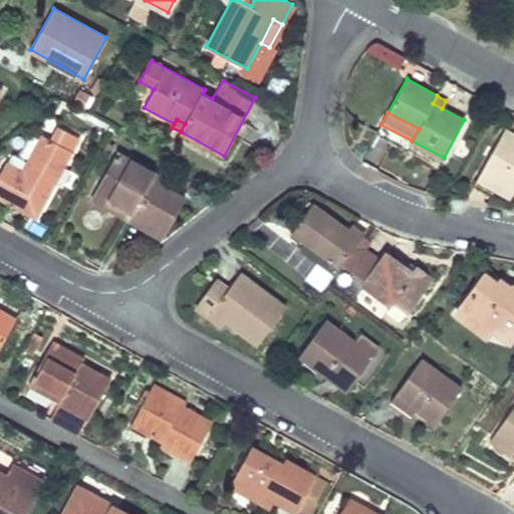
[(5,162),(0,171),(0,197),(35,217),(79,139),(59,125),(51,140),(41,135),(22,172),(5,162)]
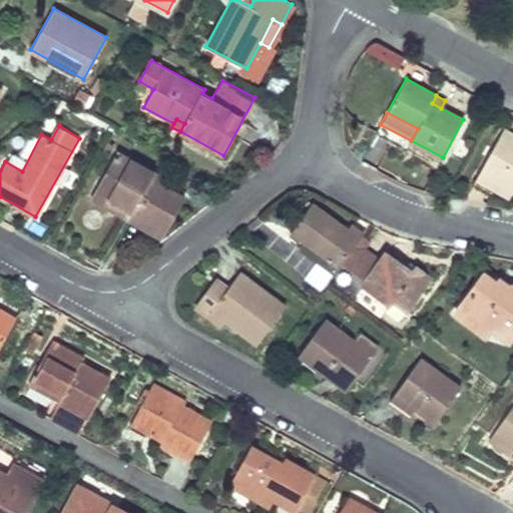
[(512,134),(503,129),(483,166),(499,174),(495,179),(511,187),(512,188),(512,134)]
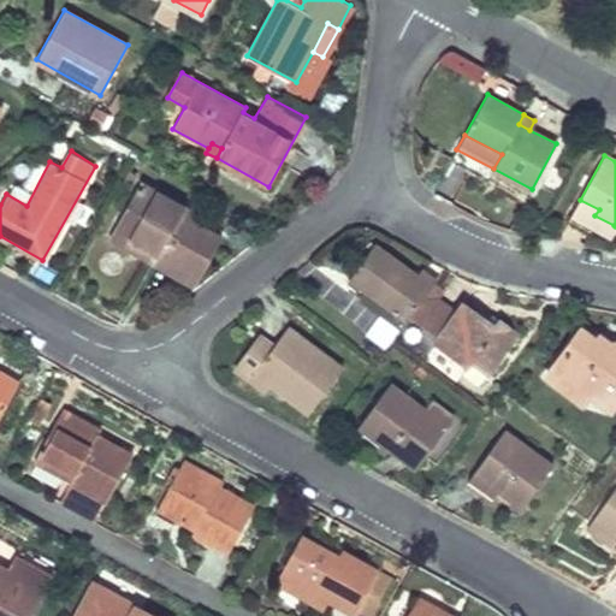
[(140,182),(114,229),(158,254),(154,261),(195,284),(220,237),(188,219),(179,214),(184,206),(140,182)]
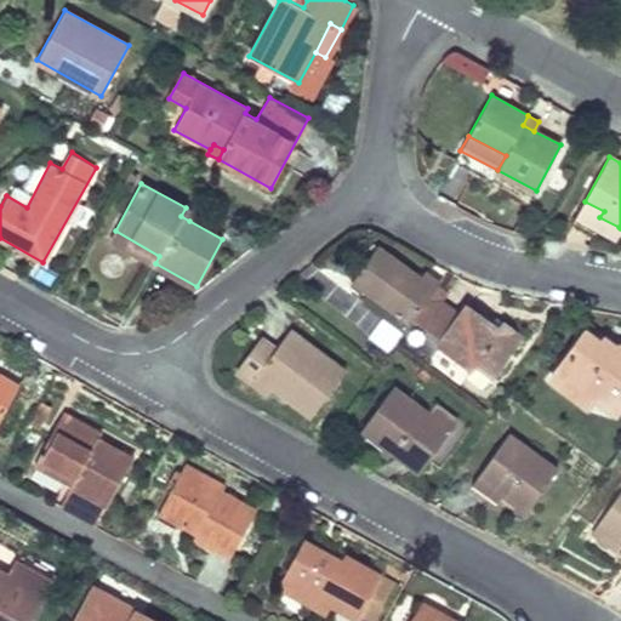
[(585,201),(576,215),(614,235),(619,227),(599,217),(604,211),(585,201)]
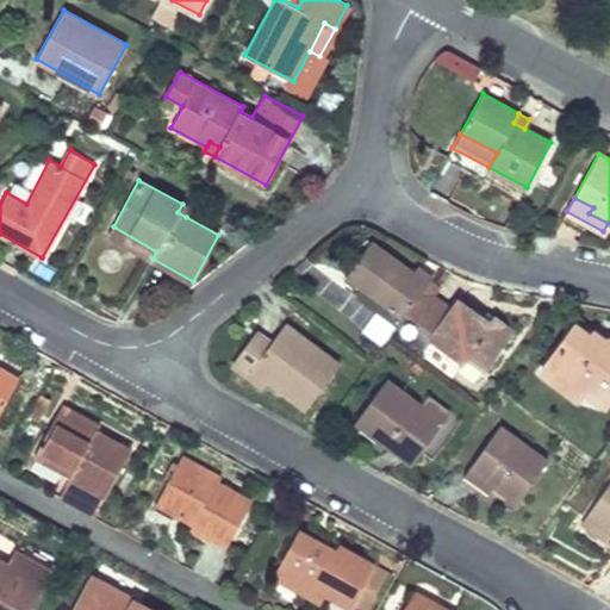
[(182,204),(178,212),(186,217),(191,209),(182,204)]
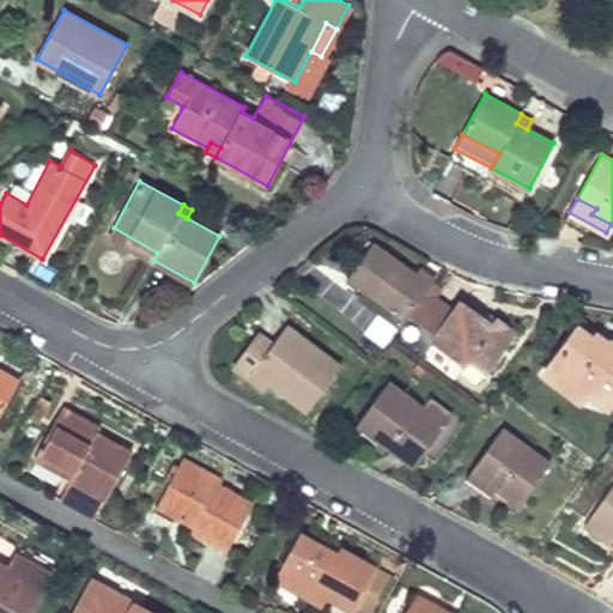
[(114,228),(108,236),(153,260),(157,253),(114,228)]
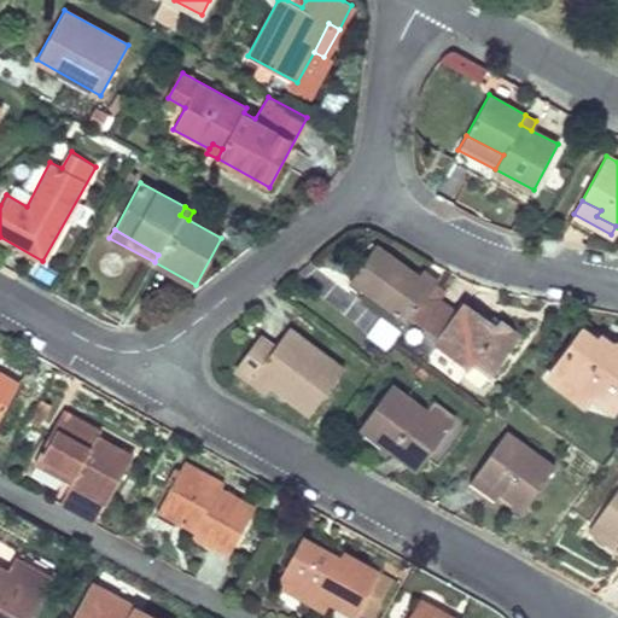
[(375,245),(351,278),(361,286),(409,320),(436,281),(421,270),(419,275),(375,245)]
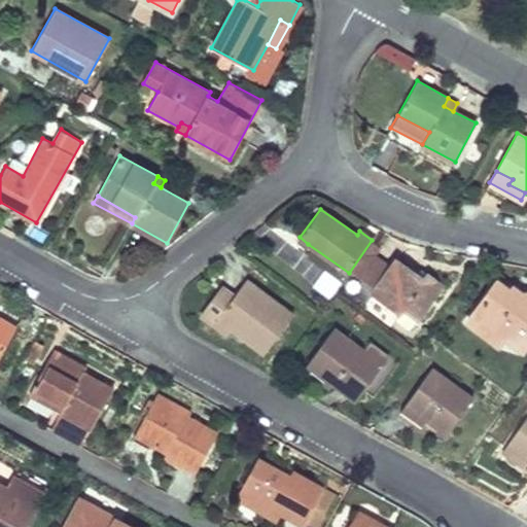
[(308,244),(303,251),(343,281),(349,273),(308,244)]
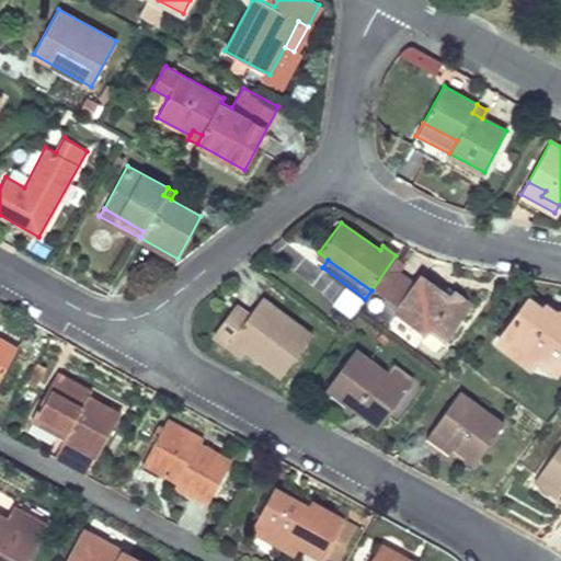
[(421,274),(395,310),(424,333),(430,327),(445,339),(472,302),(455,289),(449,298),(436,287),(437,286),(421,274)]
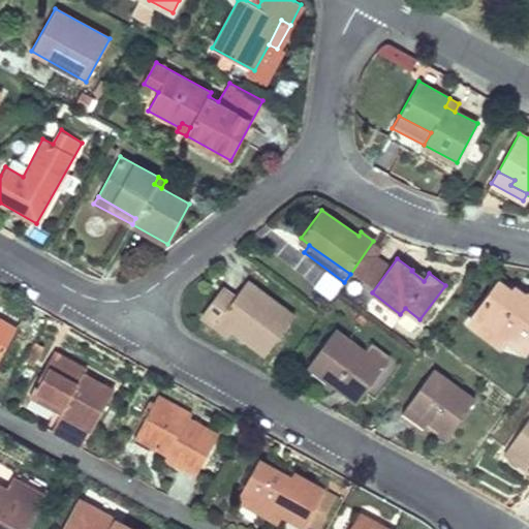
[(218,291),(201,315),(215,324),(219,319),(231,329),(266,354),(293,316),(245,281),(230,302),(218,291)]
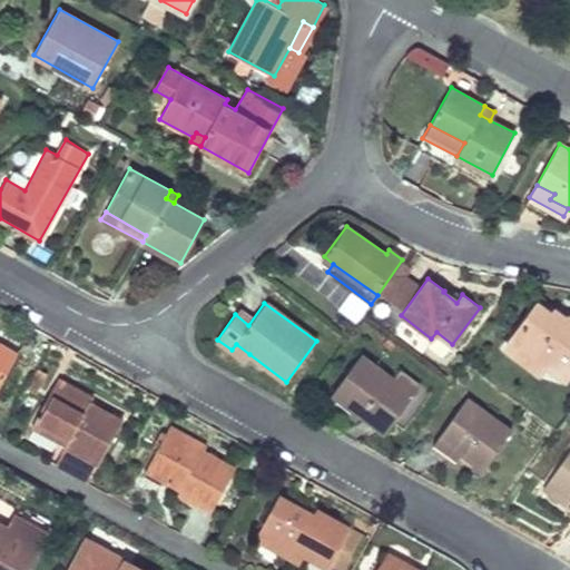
[(538,304),(504,346),(521,360),(529,350),(546,363),(559,373),(569,357),(569,326),(567,332),(559,325),(566,317),(554,308),(550,314),(538,304)]
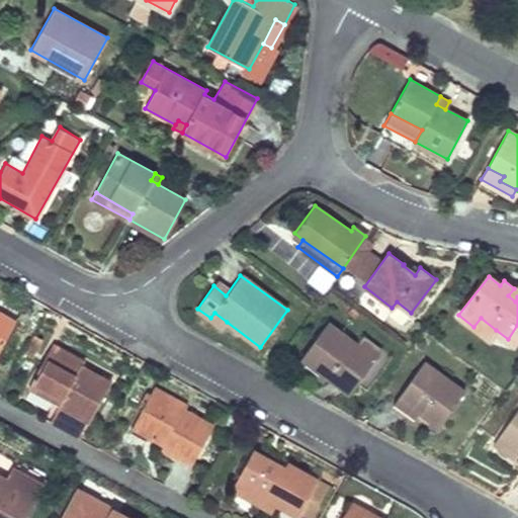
[(517,291),(514,288),(508,295),(515,301),(517,296),(517,291)]
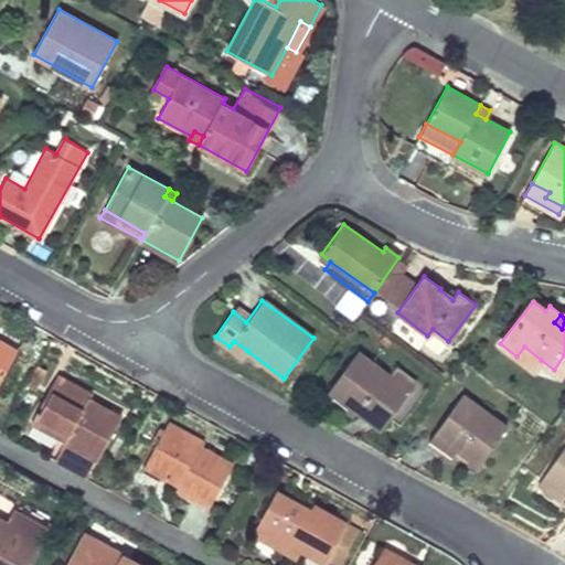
[(0,377),(17,349),(0,339),(0,377)]
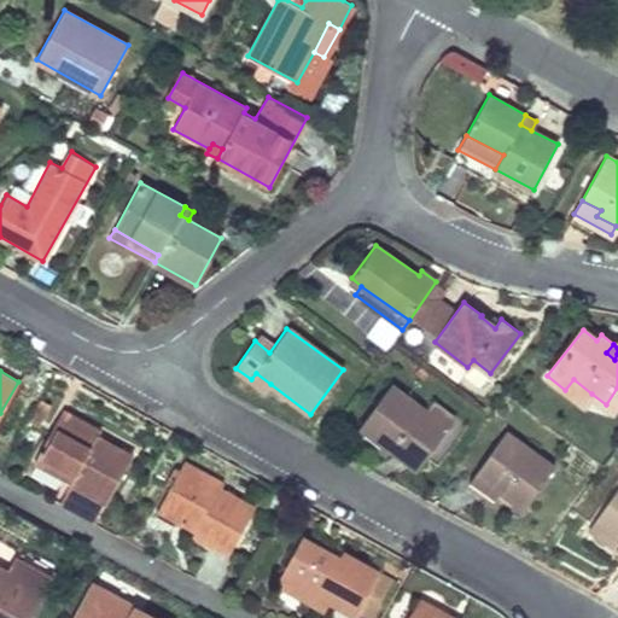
[(256,373),(251,379),(266,390),(270,384),(256,373)]
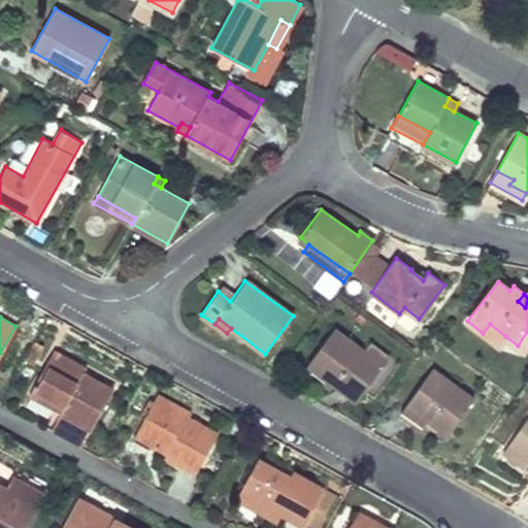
[(490,324),(483,333),(498,345),(505,336),(490,324)]
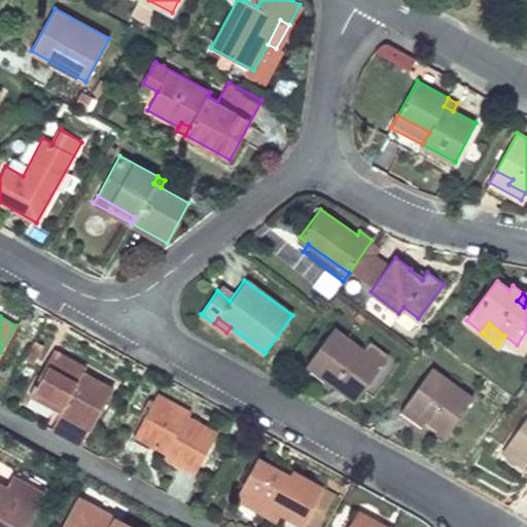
[(334,327),(308,363),(355,399),(382,364),(363,351),(334,327)]
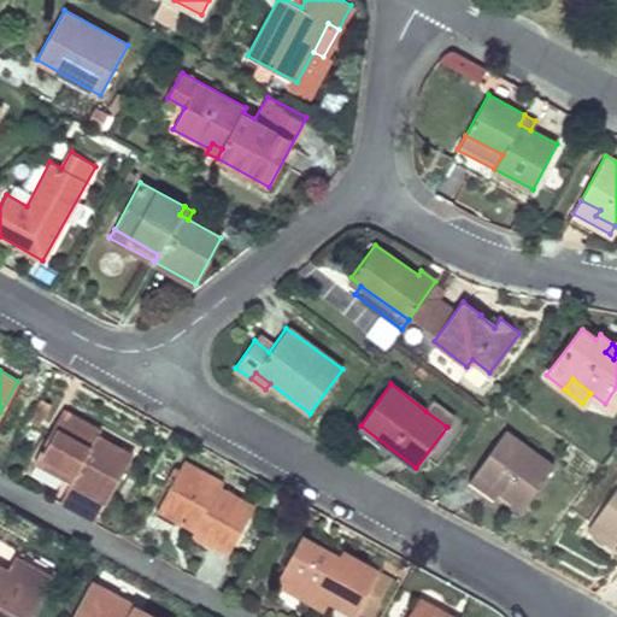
[(616,387),(605,404),(611,409),(616,400),(616,387)]
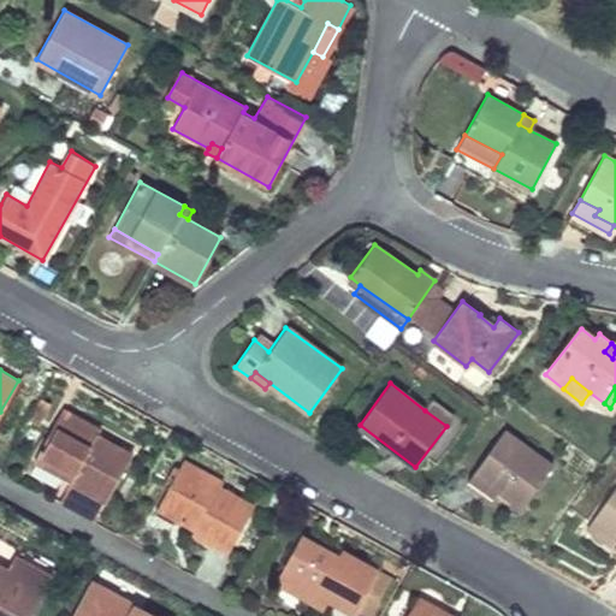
[(431,403),(425,410),(446,426),(451,419),(431,403)]
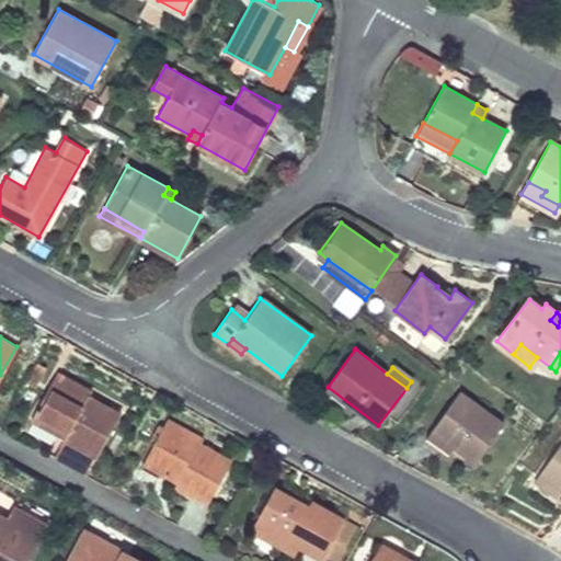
[(57,371),(35,412),(63,426),(64,423),(70,426),(64,438),(96,456),(119,415),(88,398),(91,391),(57,371)]
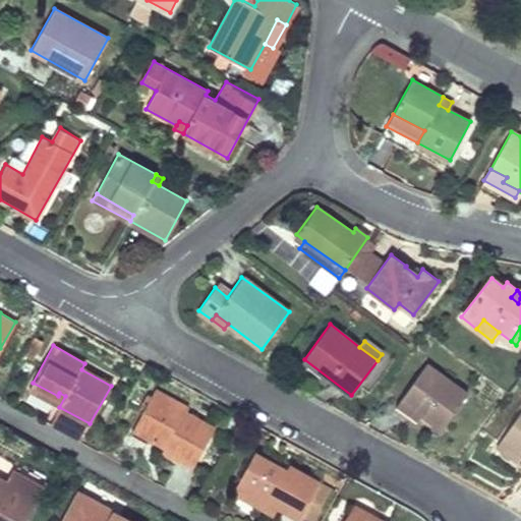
[(427,364),(401,399),(422,415),(442,428),(467,394),(427,364)]
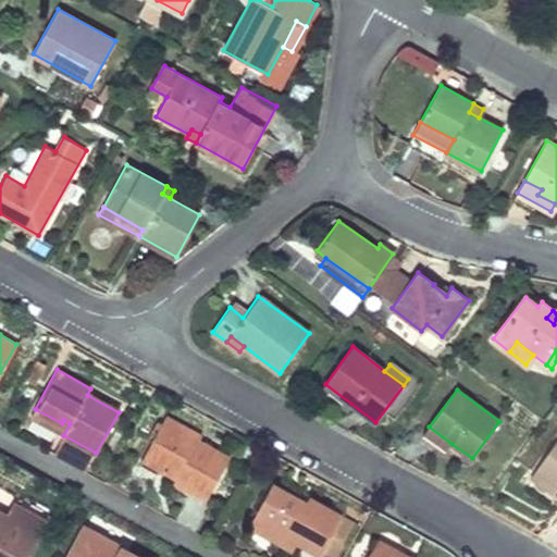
[(35,409),(31,417),(63,435),(70,423),(63,420),(62,423),(35,409)]
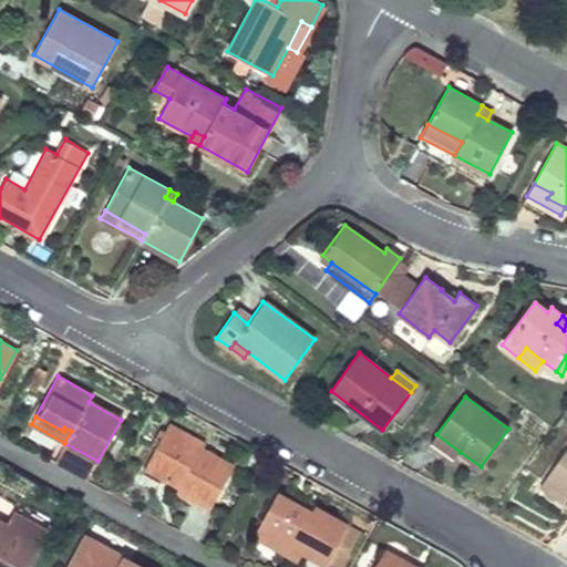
[(168,423),(148,460),(183,480),(179,486),(178,488),(210,507),(234,466),(202,449),(205,443),(168,423)]
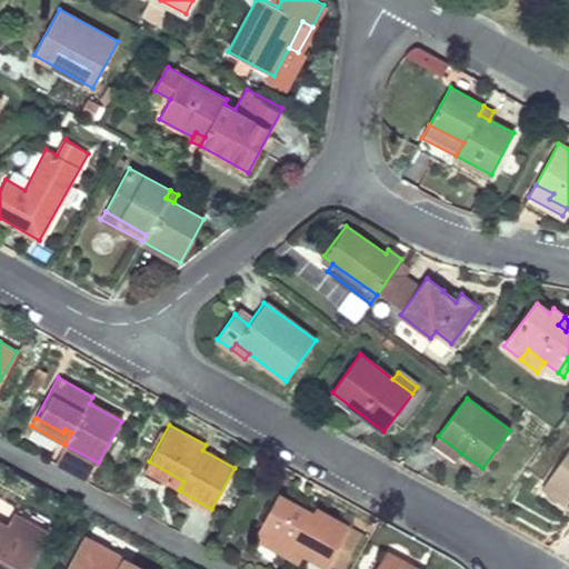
[(438,436),(430,445),(455,461),(461,453),(438,436)]
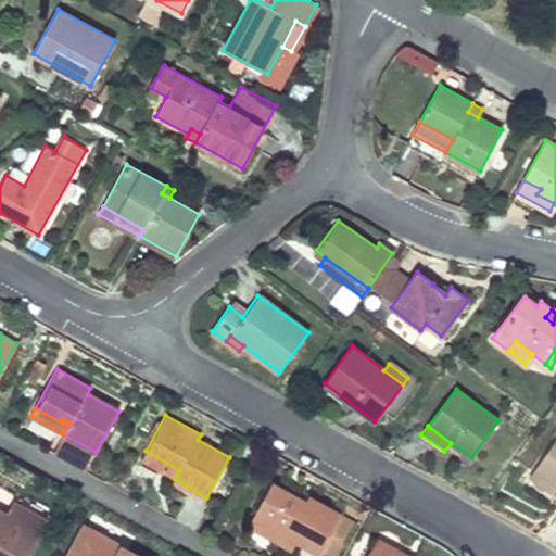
[(555,440),(533,470),(555,487),(555,492),(555,494),(555,440)]
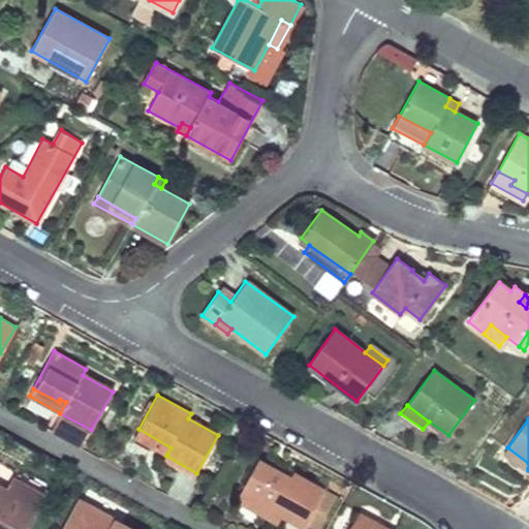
[(138,429),(135,436),(167,454),(170,447),(138,429)]
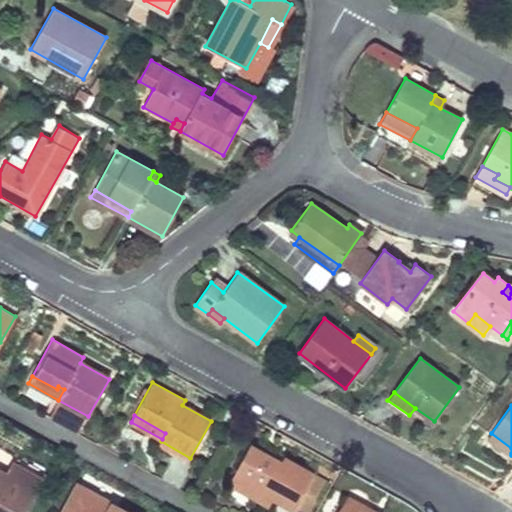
[(511,448),(491,433),(487,438),(511,455),(511,453),(511,448)]
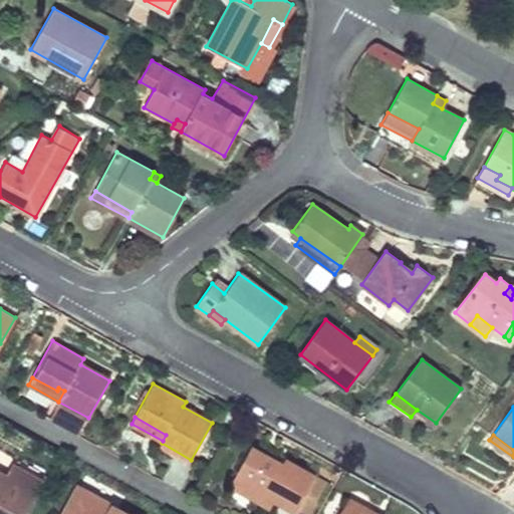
[(252,446),(235,476),(271,497),(295,510),(315,476),(285,460),(283,464),(274,459),(252,446)]
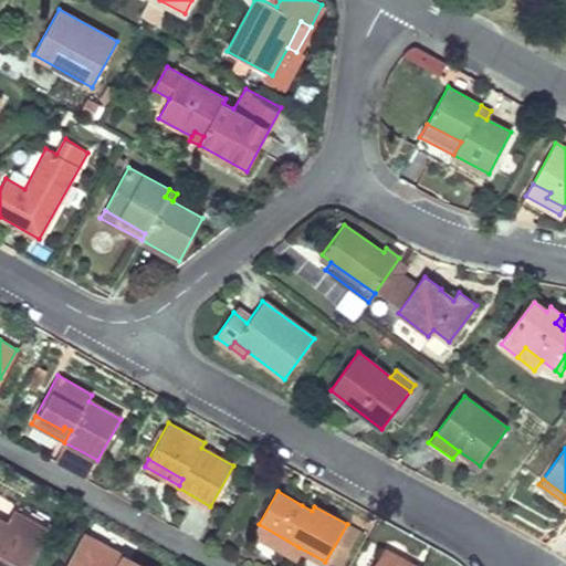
[(305,501),(302,505),(312,511),(314,506),(305,501)]
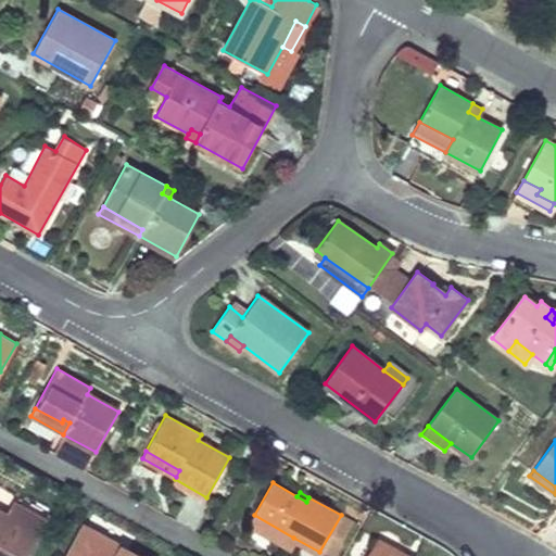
[(0,510),(0,555),(25,555),(46,519),(13,501),(5,514),(0,510)]
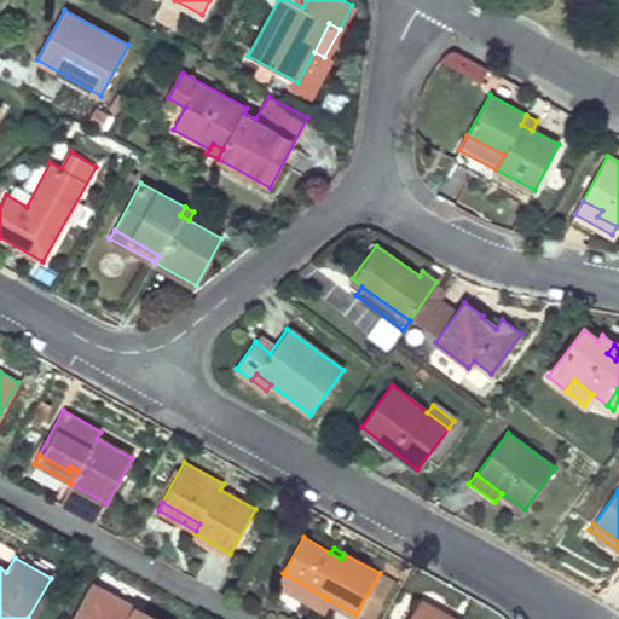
[(283,573),(278,584),(320,608),(327,599),(283,573)]
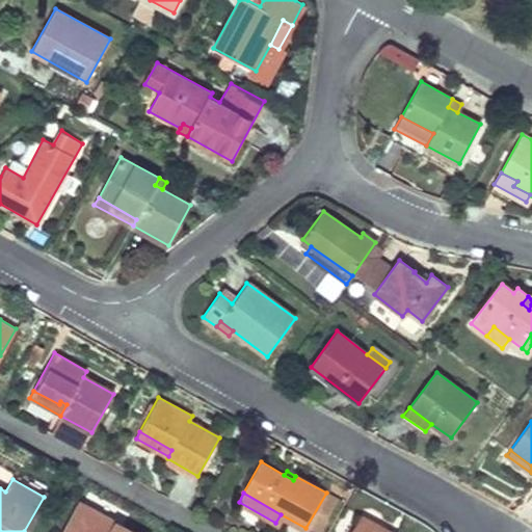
[(133,531),(82,504),(65,531),(133,531)]
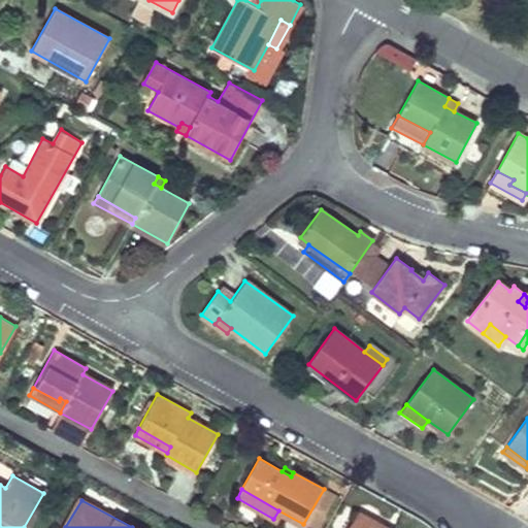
[(348,527),(389,527),(358,510),(348,527)]
